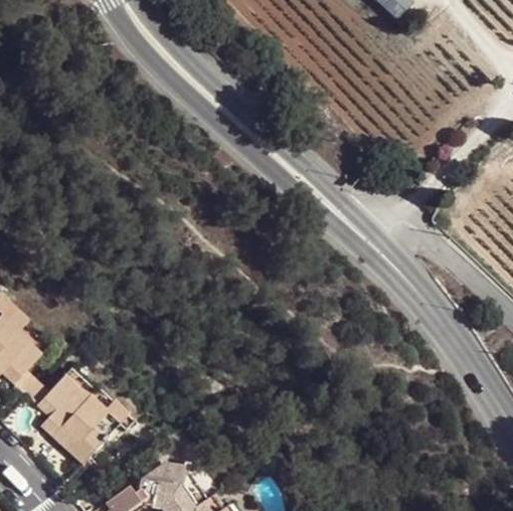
[(0,291),(0,312),(43,352),(49,346),(25,323),(29,318),(0,291)]
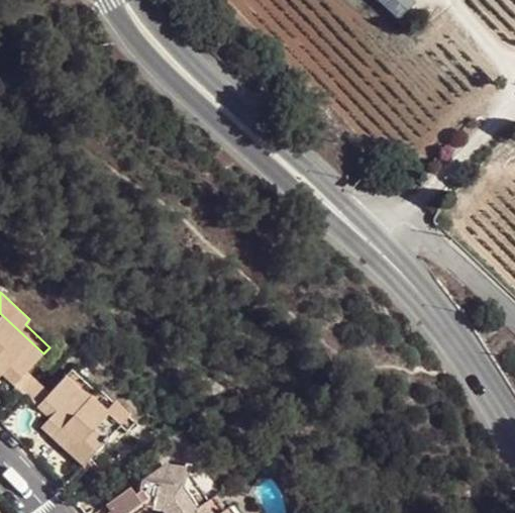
[(28,370),(43,353),(0,313),(0,376),(3,372),(26,394),(39,380),(28,370)]
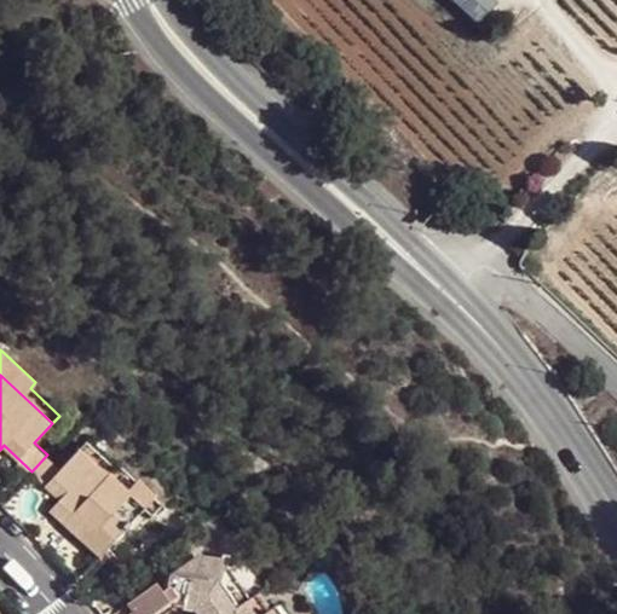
[(87,441),(80,450),(107,475),(115,467),(87,441)]
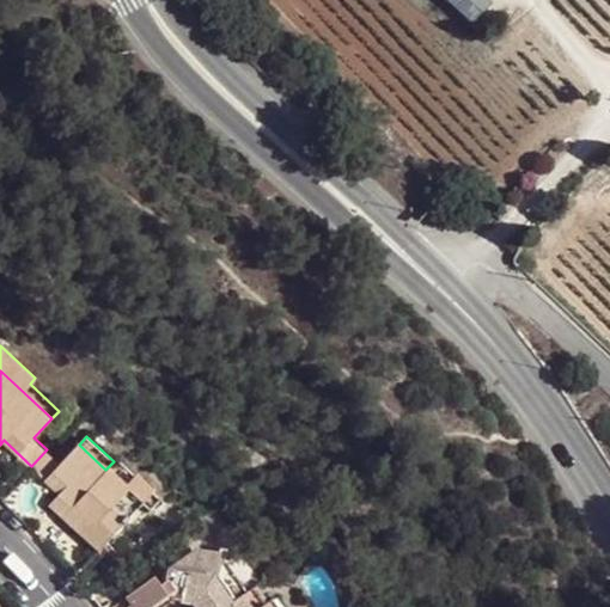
[(61,463),(47,449),(31,466),(61,494),(50,504),(65,519),(77,508),(86,517),(75,529),(98,550),(141,503),(123,486),(105,470),(79,445),(61,463)]
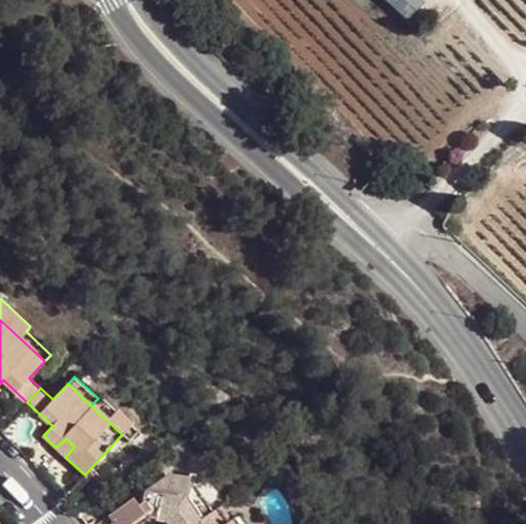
[(117,408),(106,420),(122,434),(133,423),(117,408)]
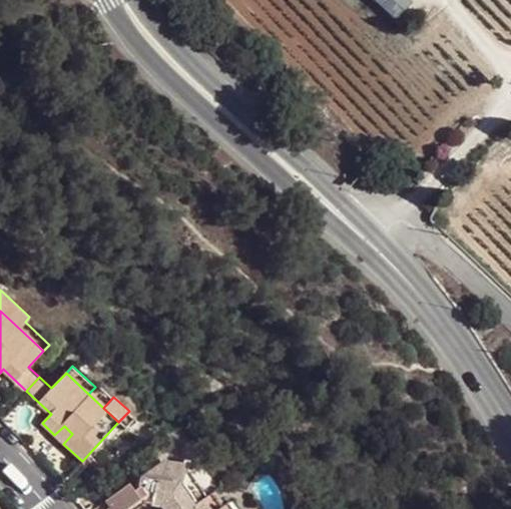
[(54,435),(63,444),(72,434),(64,426),(54,435)]
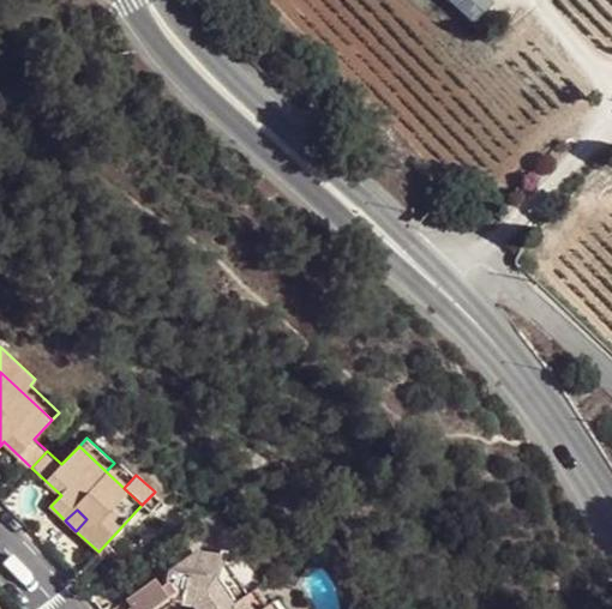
[(269,608),(256,589),(250,592),(233,604),(217,583),(221,558),(195,550),(167,571),(166,583),(160,586),(154,579),(127,600),(133,608),(150,608),(165,600),(195,604),(197,608),(269,608)]
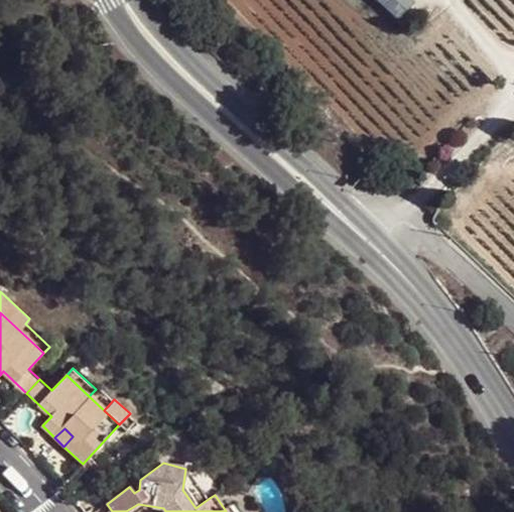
All buildings are outlined.
